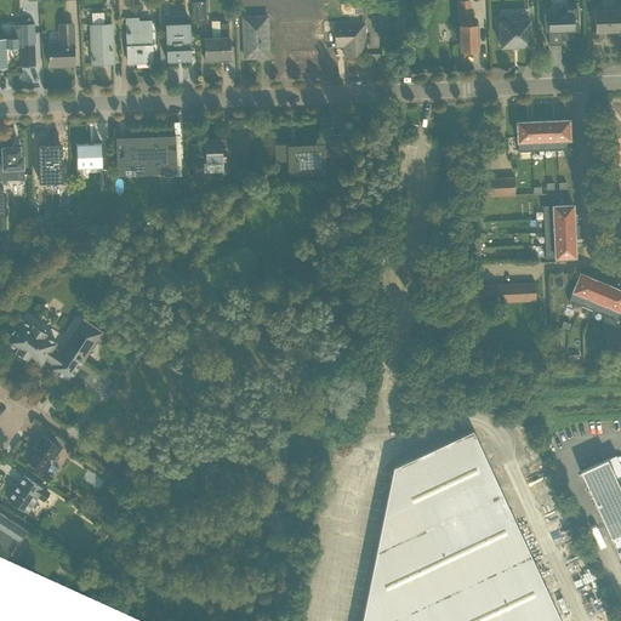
[(198,20),(199,0),(189,0),(189,18),(198,20)]
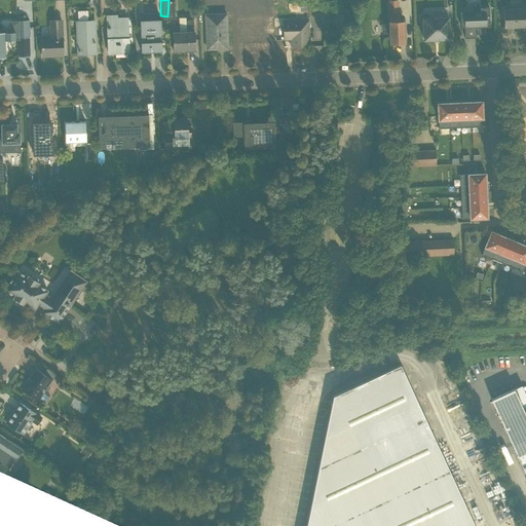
[(521,42),(525,42),(525,5),(523,5),(524,8),(502,9),(504,36),(513,35),(512,29),(520,29),(521,42)]
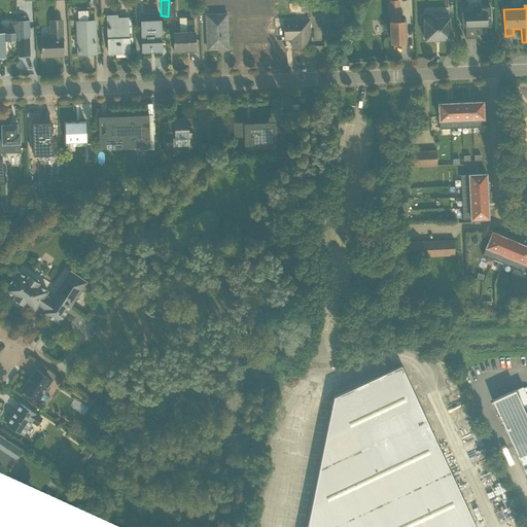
[(480,35),(490,35),(490,7),(480,7),(480,13),(461,13),(461,32),(464,32),(464,38),(477,38),(477,29),(480,29),(480,35)]
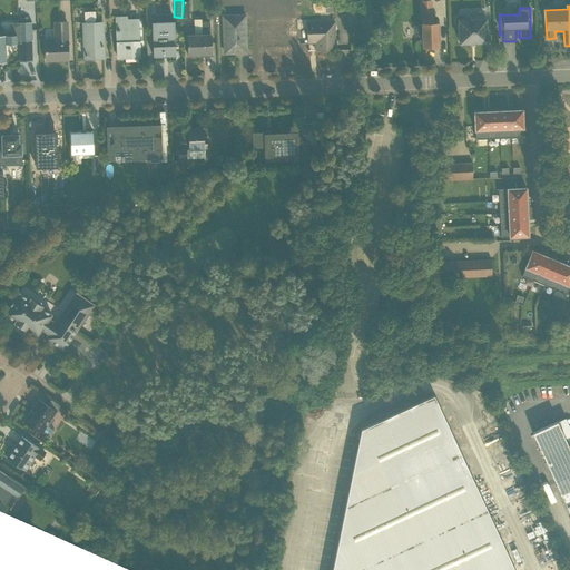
[(77,10),(78,19),(89,18),(88,9),(77,10)]
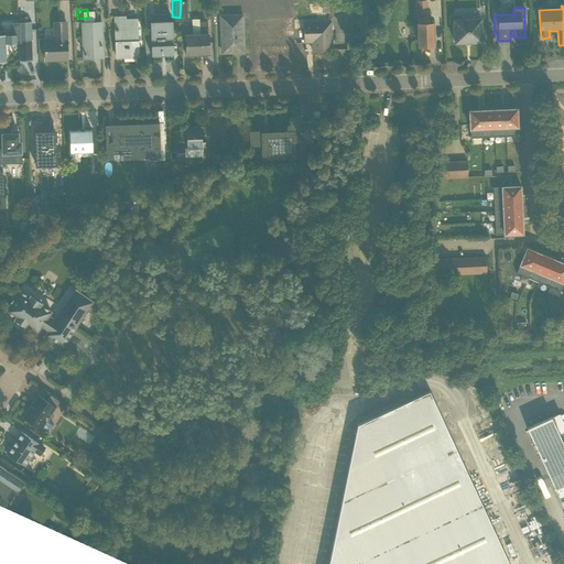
[(17,63),(33,62),(31,22),(11,22),(11,13),(0,13),(0,63),(6,64),(4,44),(17,44),(17,63)]
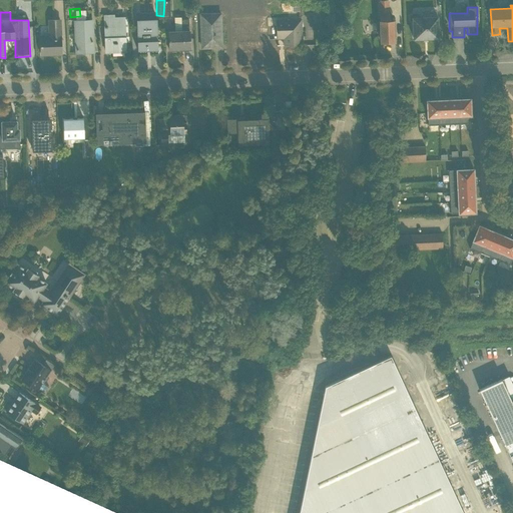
[(201,47),(221,47),(220,13),(201,13),(201,47)]
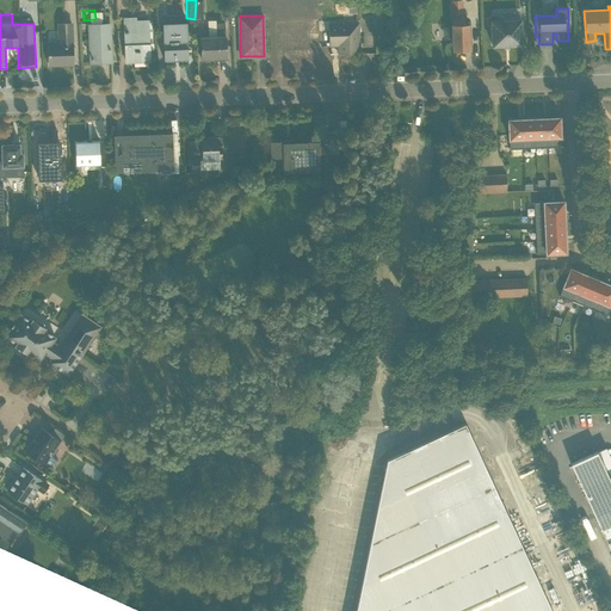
[(210,30),(210,17),(201,18),(201,30),(210,30)]
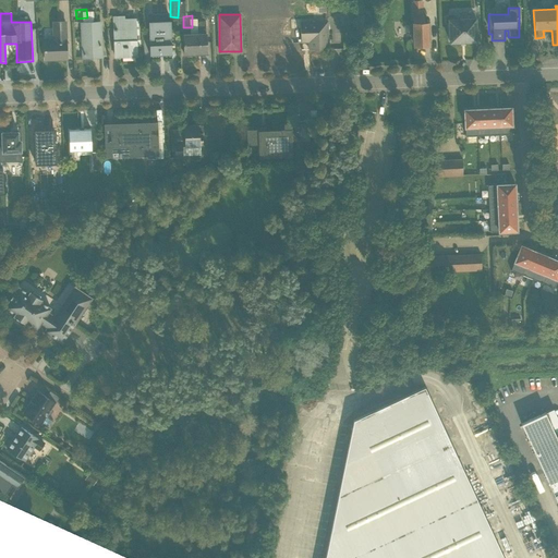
[(205,15),(193,15),(193,27),(205,27),(205,15)]
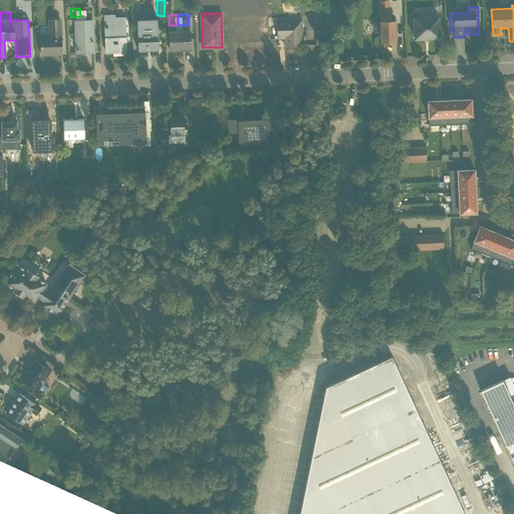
[(104,55),(126,54),(124,17),(114,18),(114,15),(102,16),(104,55)]
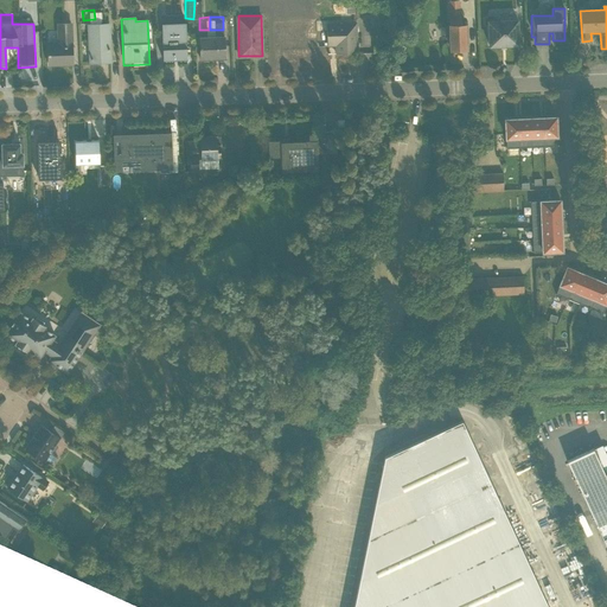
[(487,49),(519,48),(518,20),(486,21),(487,49)]
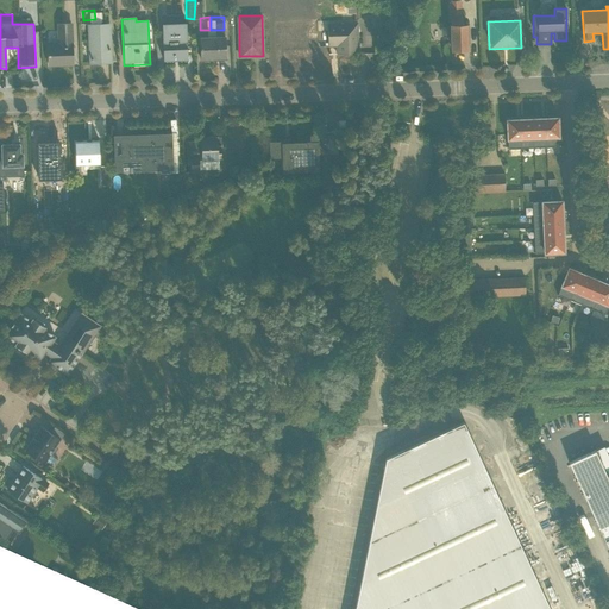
[(337,54),(359,52),(358,23),(326,24),(327,45),(337,45),(337,54)]
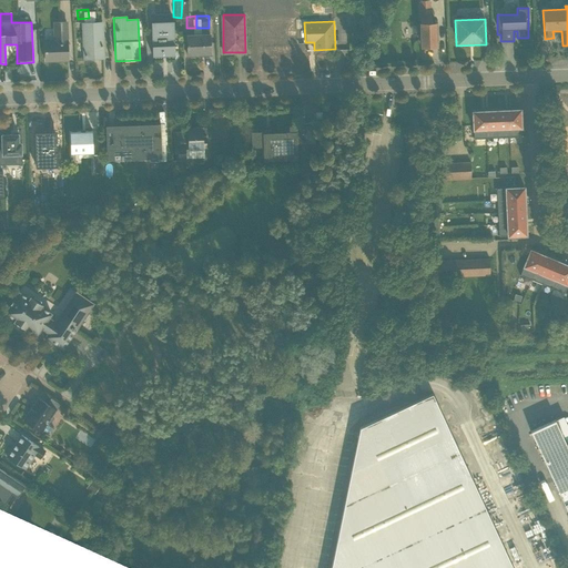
[(43,62),(69,62),(68,22),(52,22),(52,40),(43,40),(43,62)]
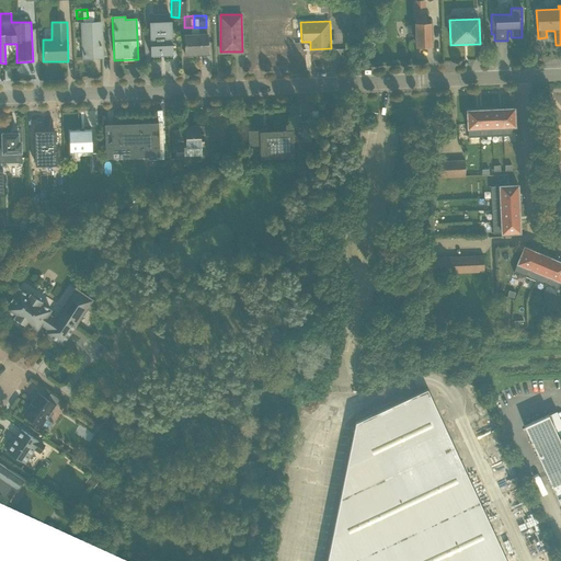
[(81,60),(102,59),(101,22),(80,23),(81,60)]
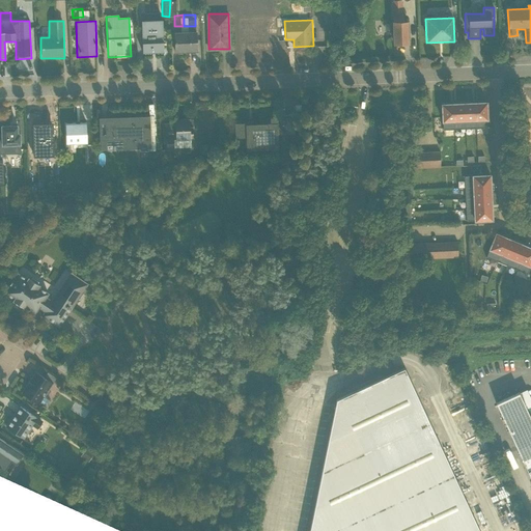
[(142,55),(163,54),(162,21),(140,22),(142,55)]
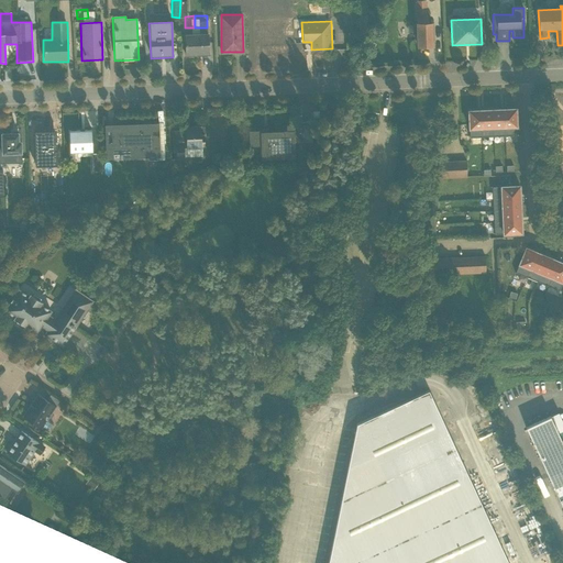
[(416,50),(433,50),(433,23),(416,24),(416,50)]
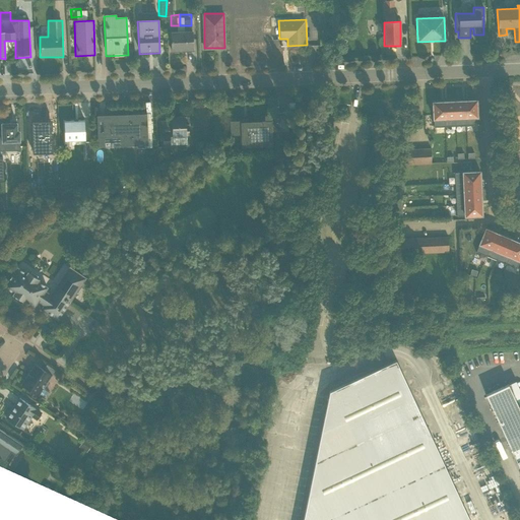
[(237,24),(237,40),(255,39),(255,47),(268,47),(268,38),(263,38),(263,23),(237,24)]
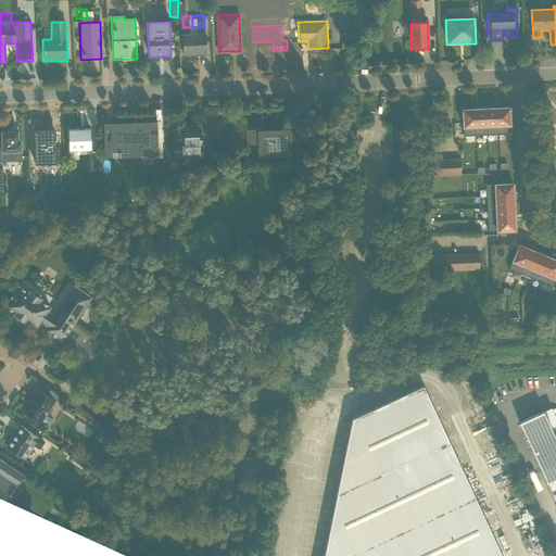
[(182,57),(205,57),(205,34),(181,35),(182,57)]
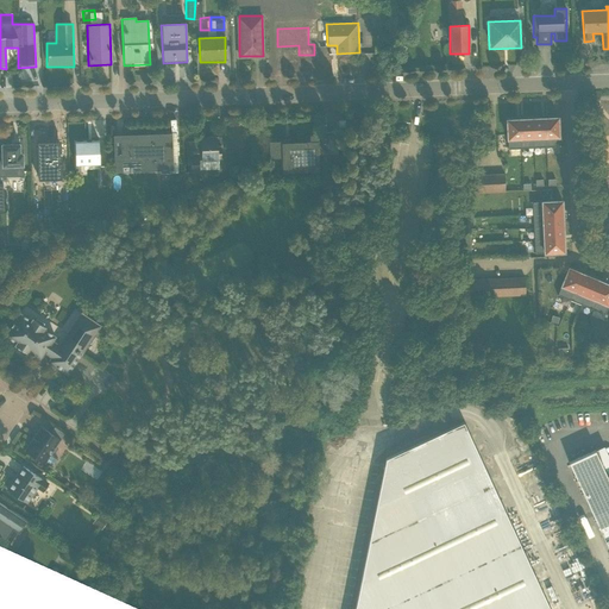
[(527,137),(533,137),(533,114),(520,115),(520,137),(527,137)]
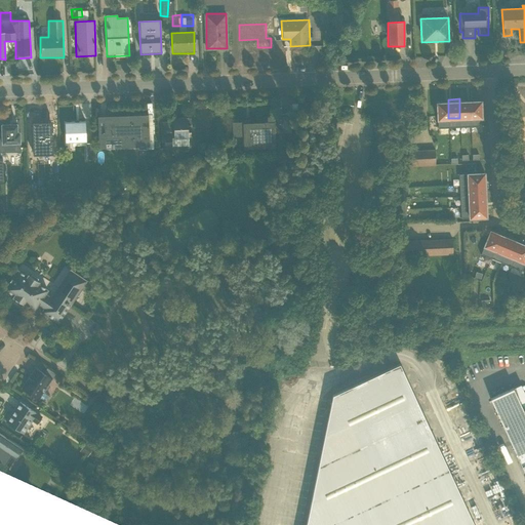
[(465,118),(472,118),(471,98),(459,98),(459,118),(465,118)]
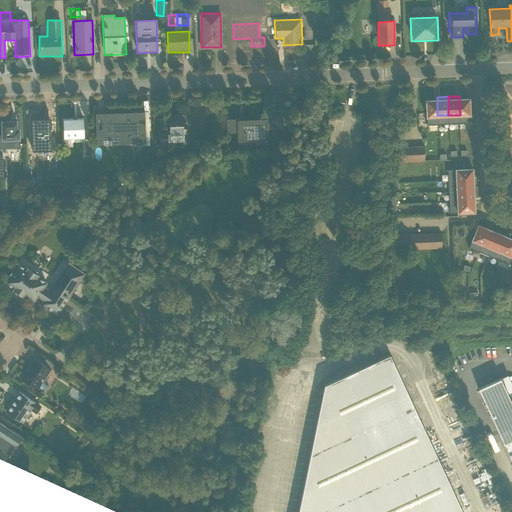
[(464,115),(471,115),(470,96),(459,96),(460,115),(464,115)]
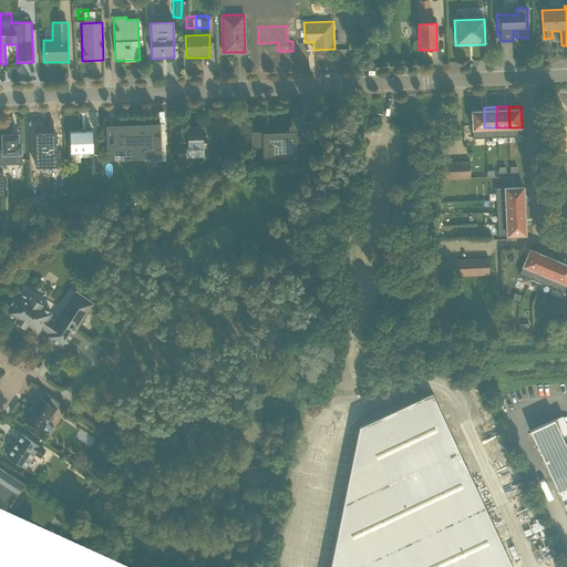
[(477,129),(484,127),(484,107),(471,107),(472,129),(477,129)]
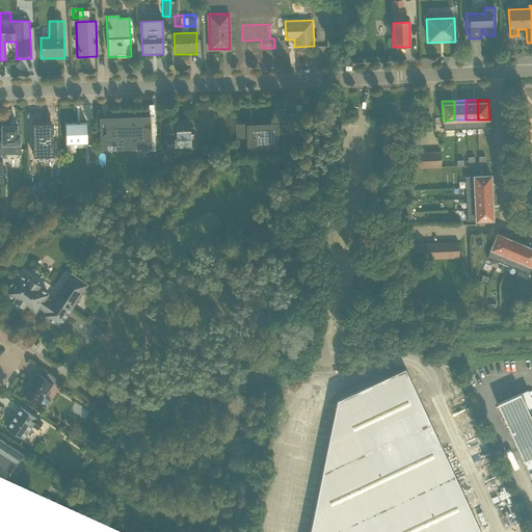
[(99,147),(149,145),(149,113),(98,115),(99,147)]
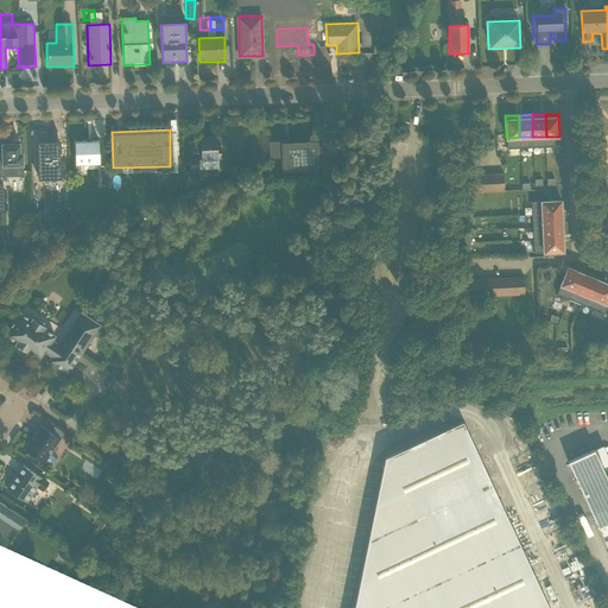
[(280,169),(316,169),(316,151),(335,151),(335,132),(308,132),(308,139),(267,139),(267,156),(280,156),(280,169)]
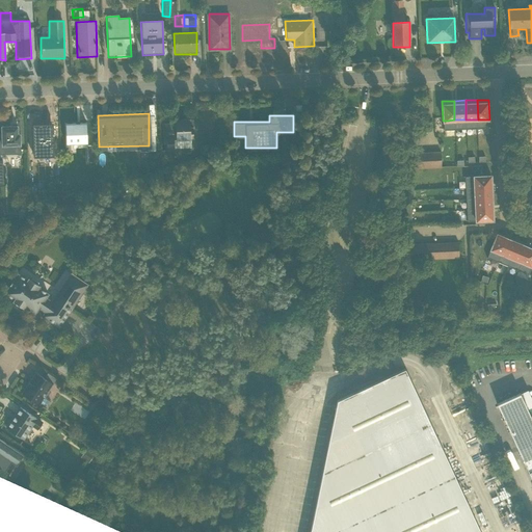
[(175,137),(188,137),(188,117),(174,117),(175,137)]
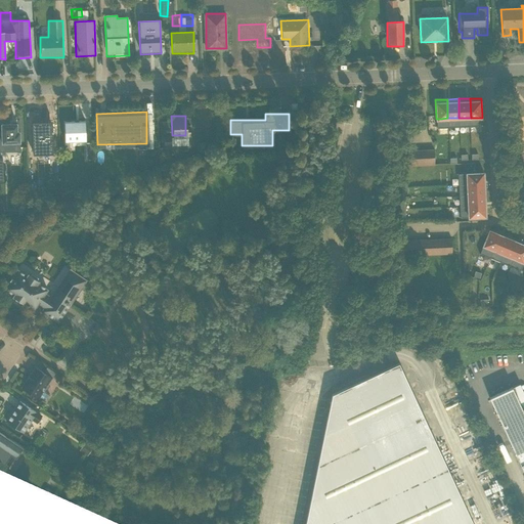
[(453,132),(453,118),(447,118),(441,119),(441,126),(439,126),(439,132),(453,132)]
